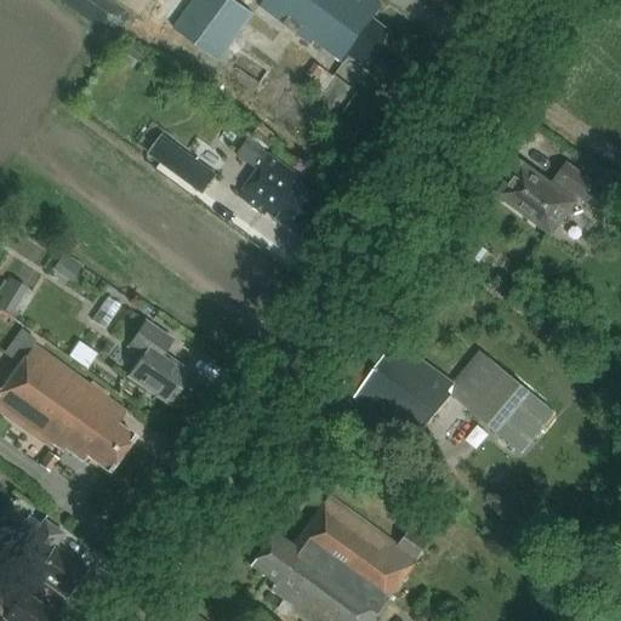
[(220,62),(252,16),(231,0),(193,0),(174,28),(220,62)]
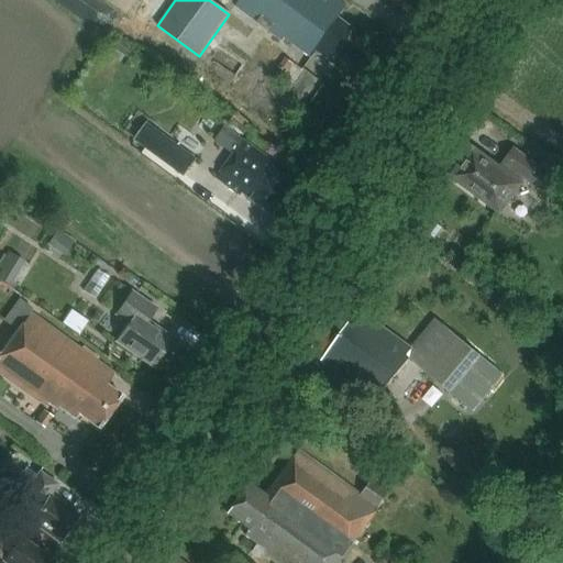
[(318,50),(333,61),(356,30),(340,18),(348,7),(338,0),(240,0),(238,4),(284,39),(286,35),(313,56),(318,50)]
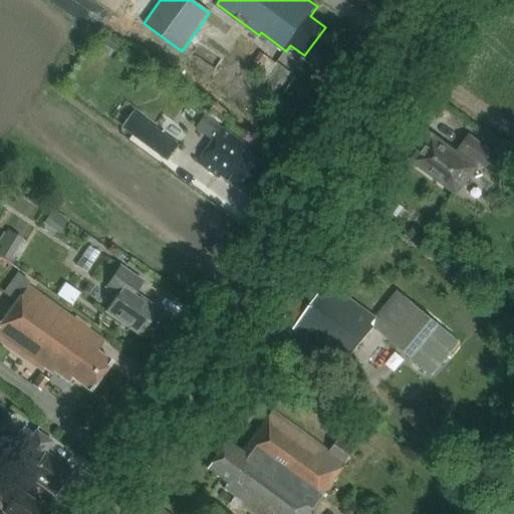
[(122,42),(109,33),(103,43),(116,51),(122,42)]
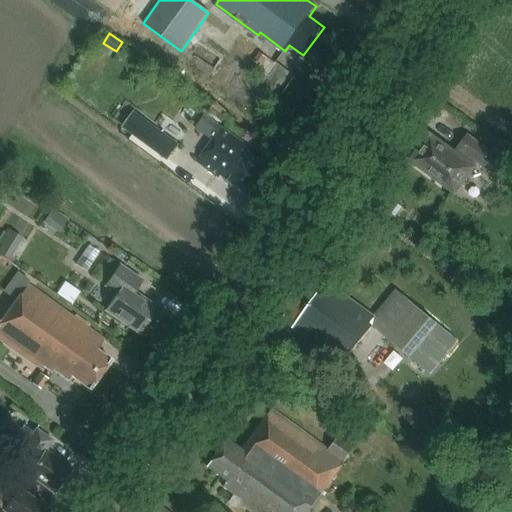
[(275,64),(259,53),(253,61),(261,66),(258,70),(267,76),(275,64)]
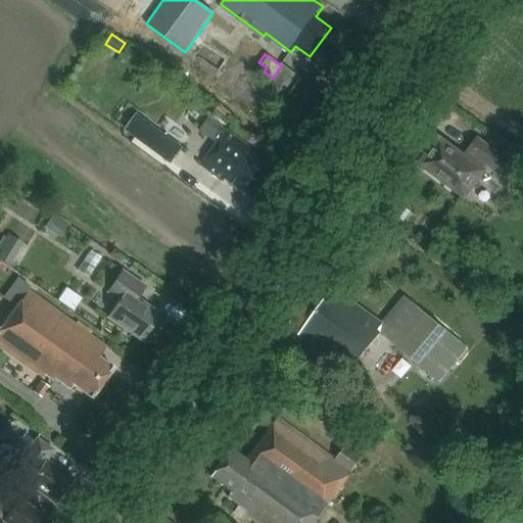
[(184,149),(137,113),(125,131),(172,165),(184,149)]
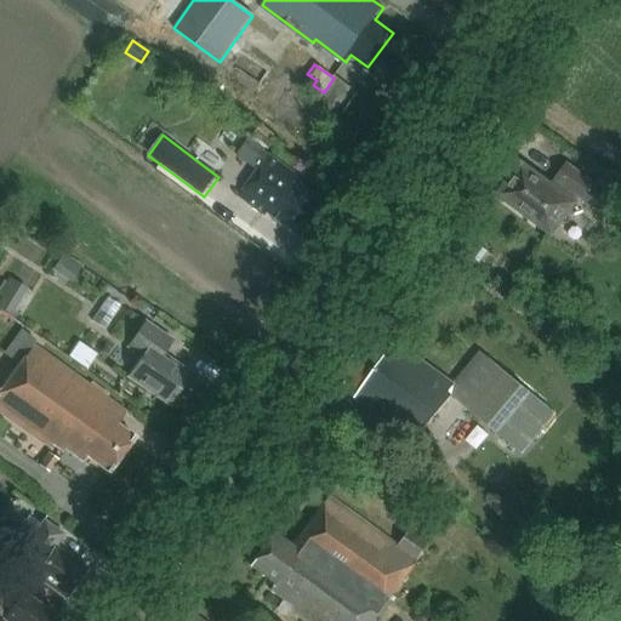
[(325,199),(303,183),(303,181),(269,157),(241,195),(266,214),(268,210),(301,233),(325,199)]
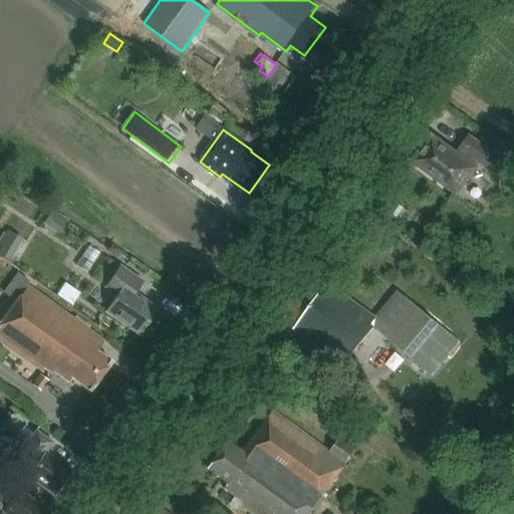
[(464,153),(482,167),(499,180),(509,166),(469,136),(457,152),(448,146),(446,148),(432,138),(414,163),(453,192),(473,165),(461,156),(464,153)]
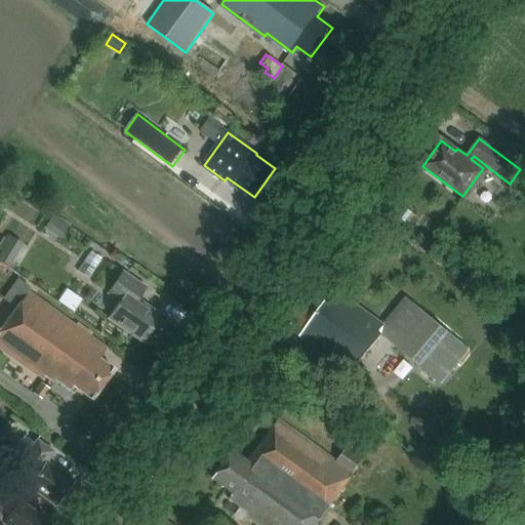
[(53,214),(47,224),(56,230),(63,220),(53,214)]
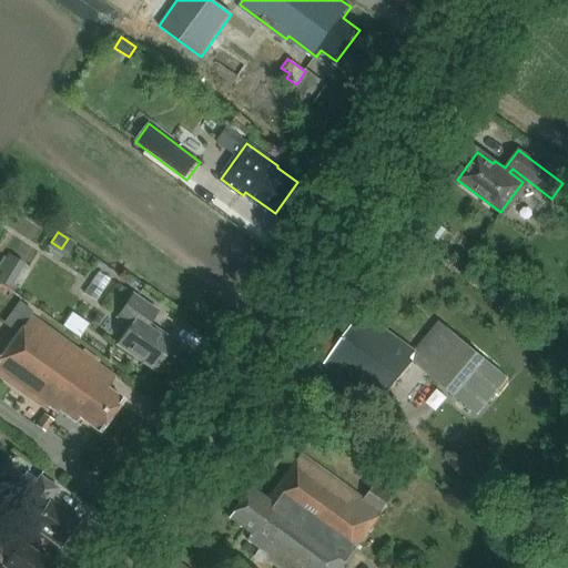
[(22,264),(7,254),(0,265),(0,280),(9,286),(22,264)]
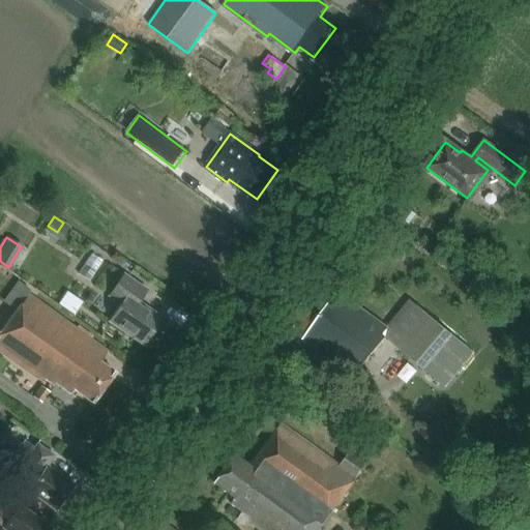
[(163,319),(139,303),(147,291),(124,275),(110,297),(121,305),(110,323),(145,346),(163,319)]
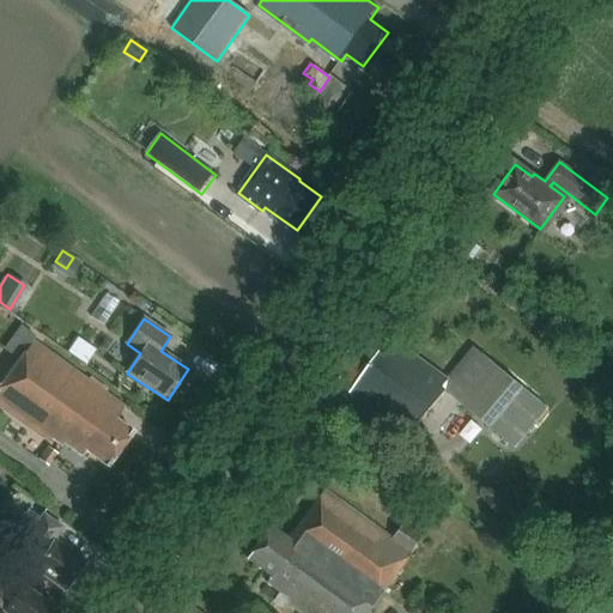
[(546,404),(475,349),(450,381),(392,339),(377,358),(363,349),(357,357),(350,351),(335,370),(345,376),(339,384),(411,437),(445,392),(514,445),(546,404)]
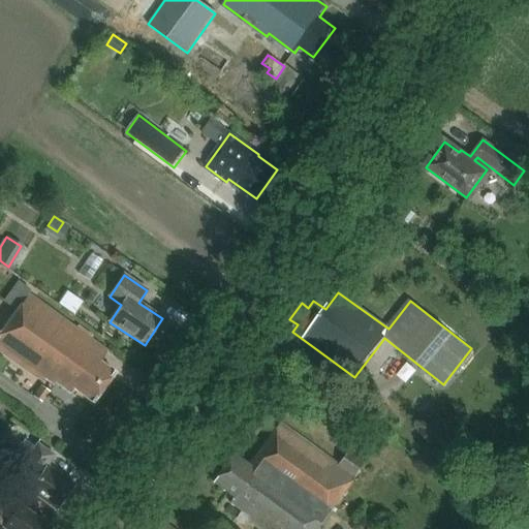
[(74,391),(93,404),(117,371),(103,361),(111,351),(30,293),(0,334),(0,350),(42,381),(43,379),(54,386),(56,384),(70,395),(74,391)]
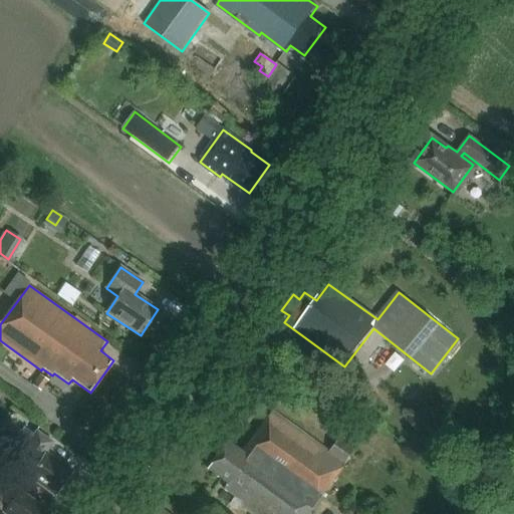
[(39,374),(32,386),(41,392),(49,380),(39,374)]
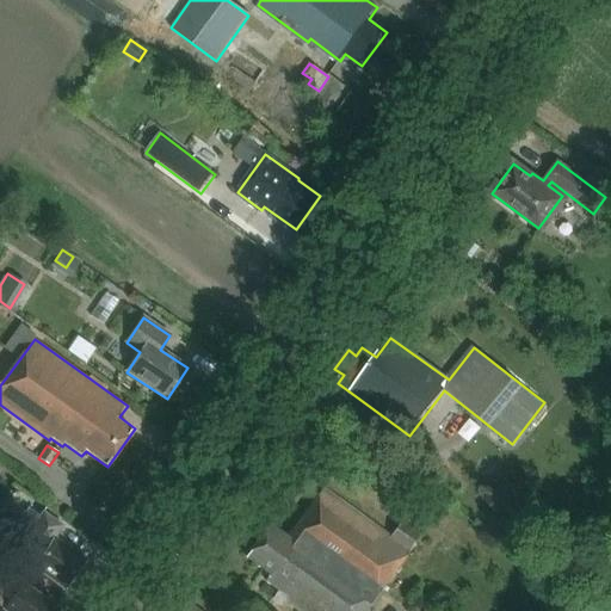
[(403,520),(390,538),(323,489),(288,538),(270,524),(246,557),(269,575),(265,580),(288,597),(283,602),(296,610),(369,610),(411,553),(409,551),(423,535),(403,520)]
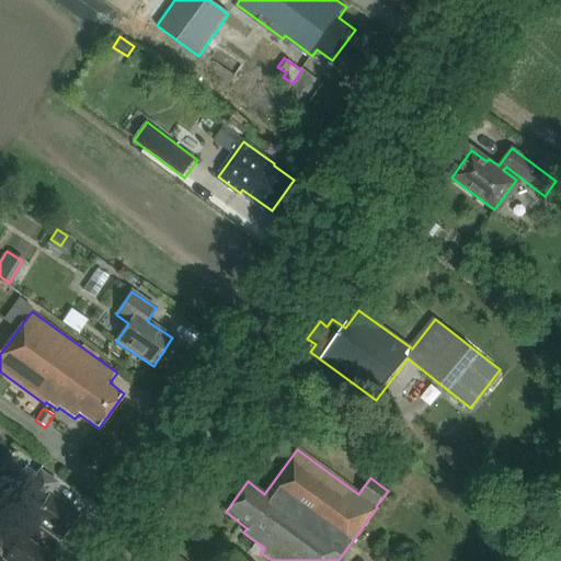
[(78,514),(50,494),(58,483),(39,470),(14,506),(33,519),(32,521),(60,540),(78,514)]
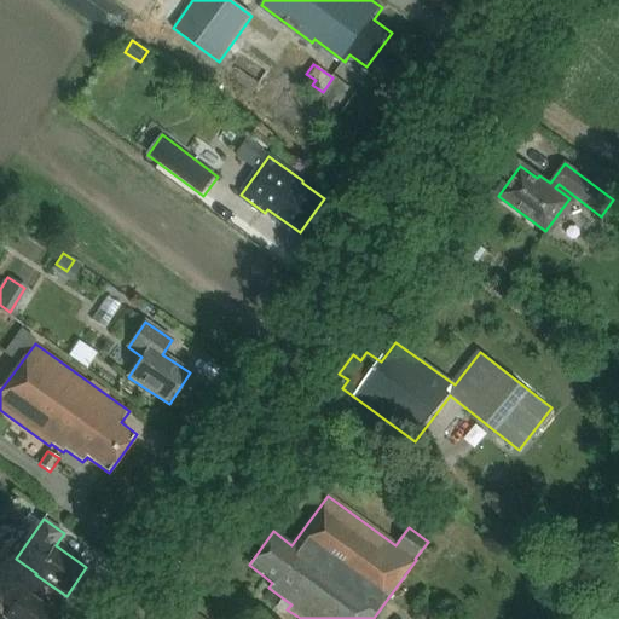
[(19,542),(4,532),(0,537),(0,548),(11,556),(19,542)]
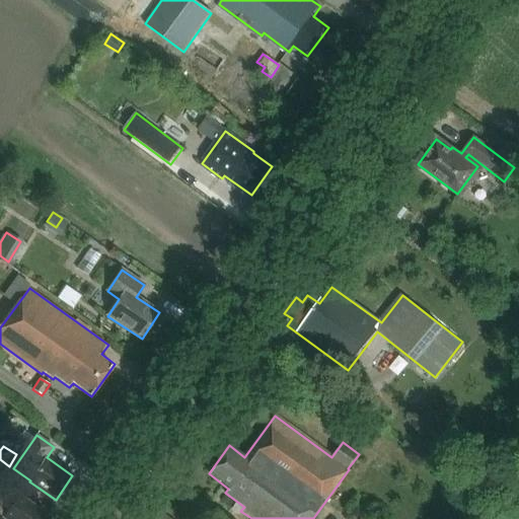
[(0,492),(0,514),(7,518),(42,518),(47,514),(5,485),(0,492)]
